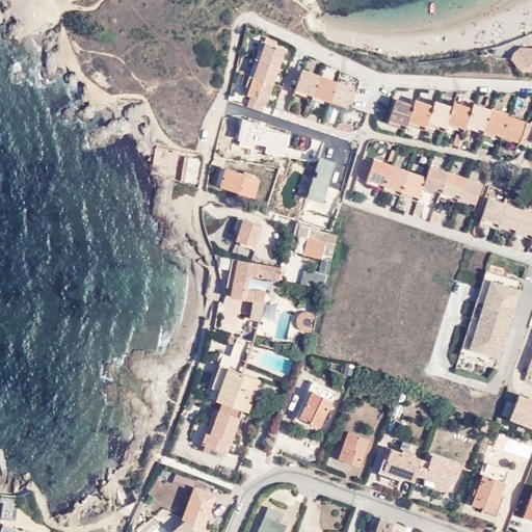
[(267,41),(260,58),(283,67),(290,50),(267,41)]
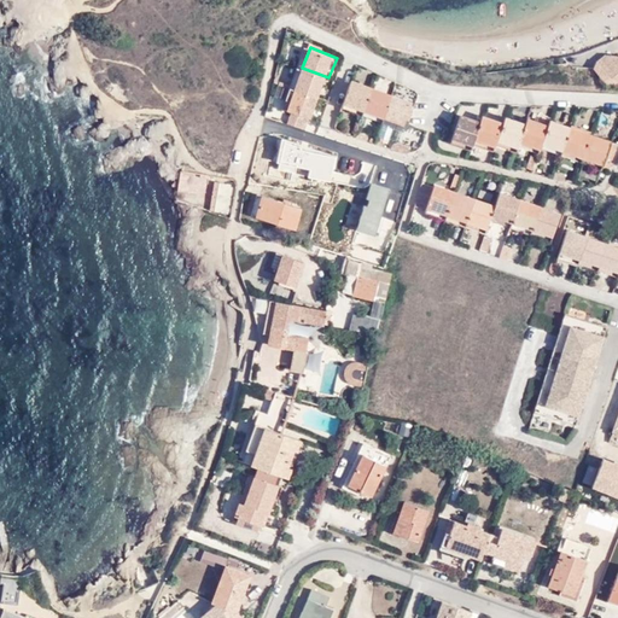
[(617,87),(617,57),(608,56),(601,62),(596,71),(610,86),(617,87)]
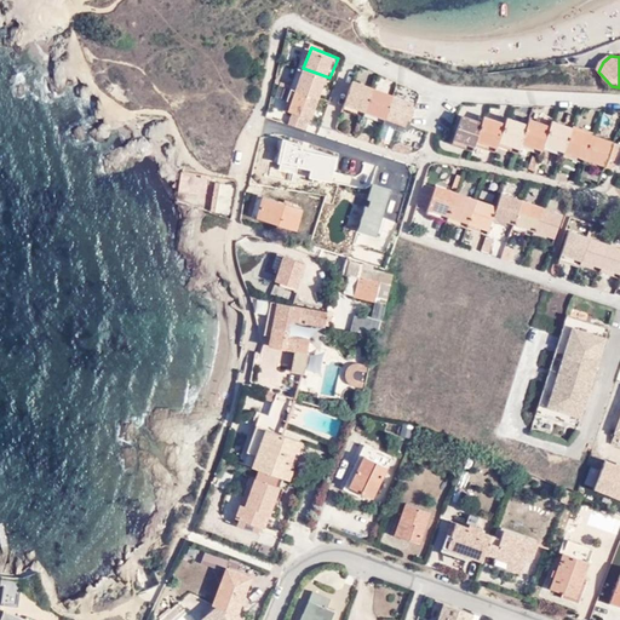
[(303,68),(296,86),(321,98),(329,78),(303,68)]
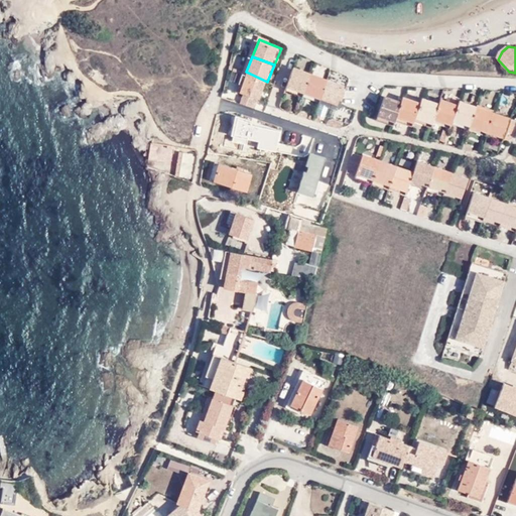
[(303,96),(312,74),(295,68),(287,90),(303,96)]
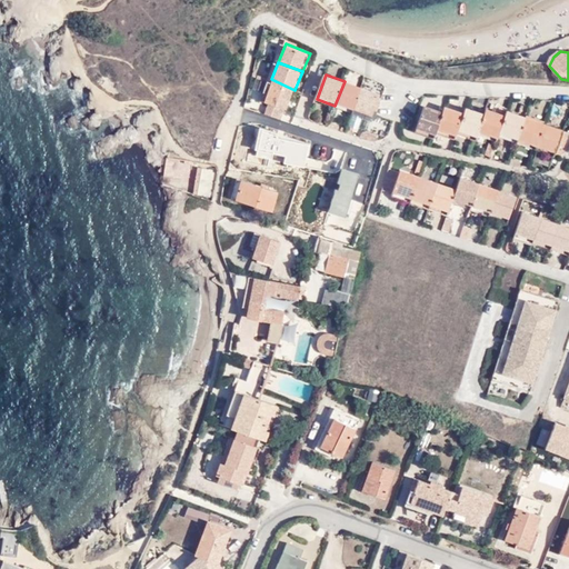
[(273,102),(268,118),(278,120),(282,122),(295,90),(271,79),(263,99),(273,102)]
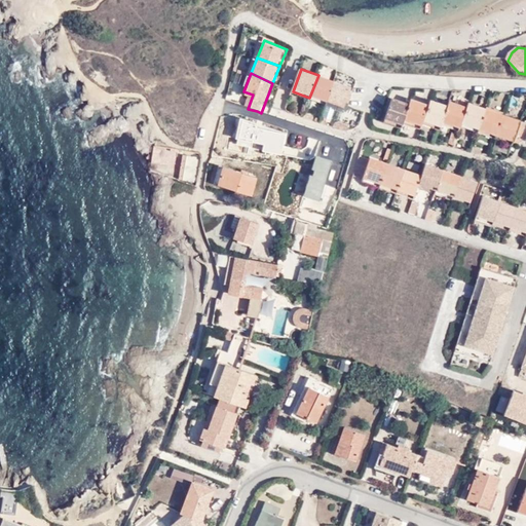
[(328,105),(336,82),(318,75),(309,98),(328,105)]
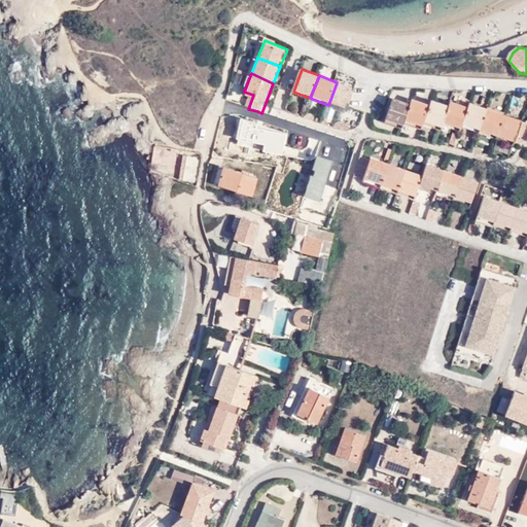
[(352,88),(337,82),(328,105),(344,111),(352,88)]
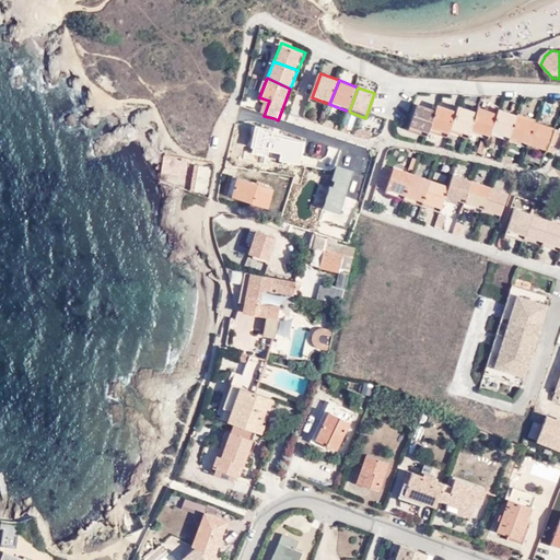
[(430,124),(439,104),(421,96),(410,121),(428,129),(430,124)]
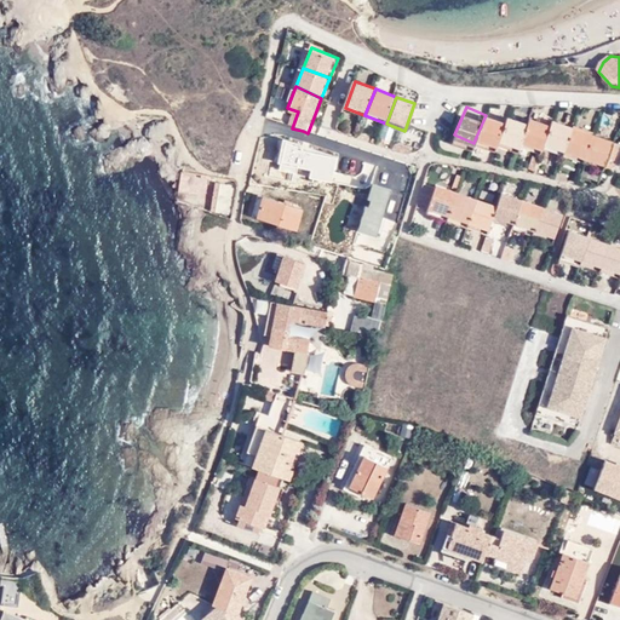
[(488,109),(486,115),(476,137),(497,147),(499,139),(509,116),(488,109)]
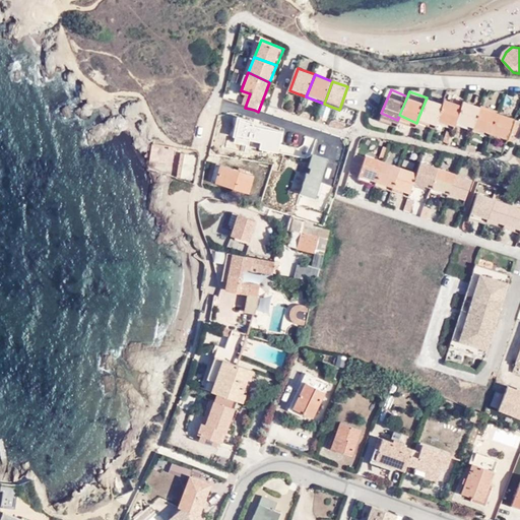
[(429,93),(427,98),(418,117),(435,124),(438,119),(444,101),(429,93)]
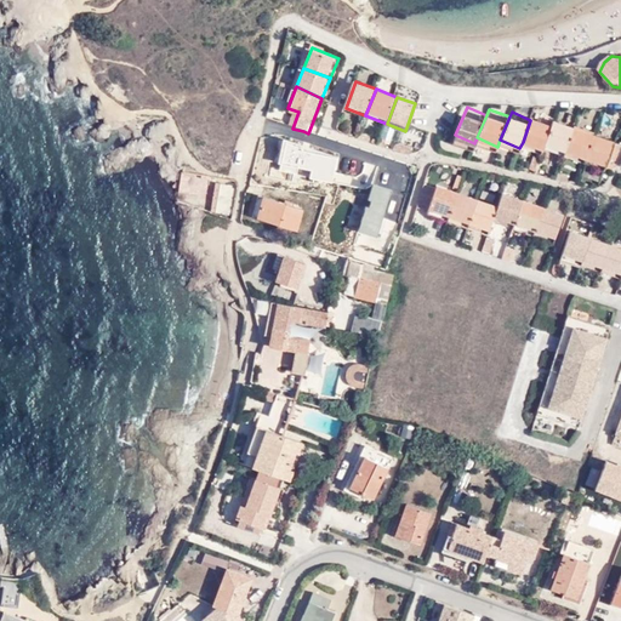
[(534,113),(530,120),(523,142),(542,151),(545,143),(554,121),(534,113)]
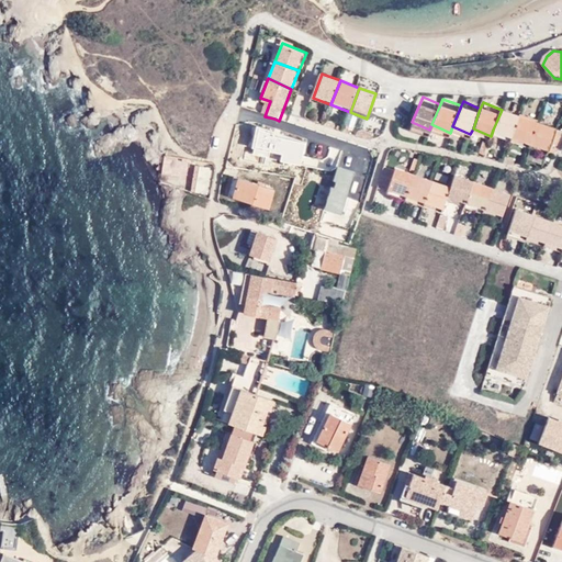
[(502,107),(502,110),(493,130),(512,138),(521,115),(502,107)]
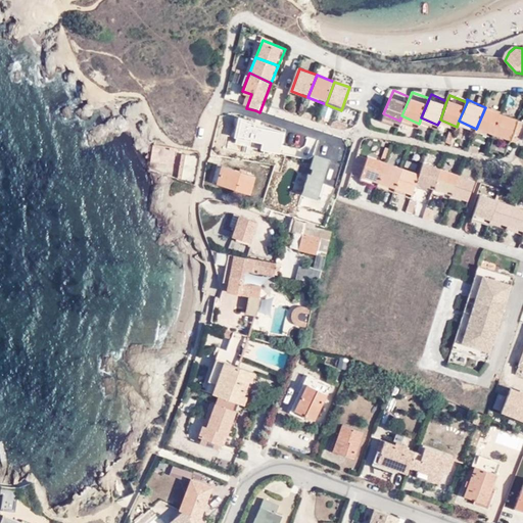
[(344,116),(358,122),(362,109),(348,104),(344,116)]
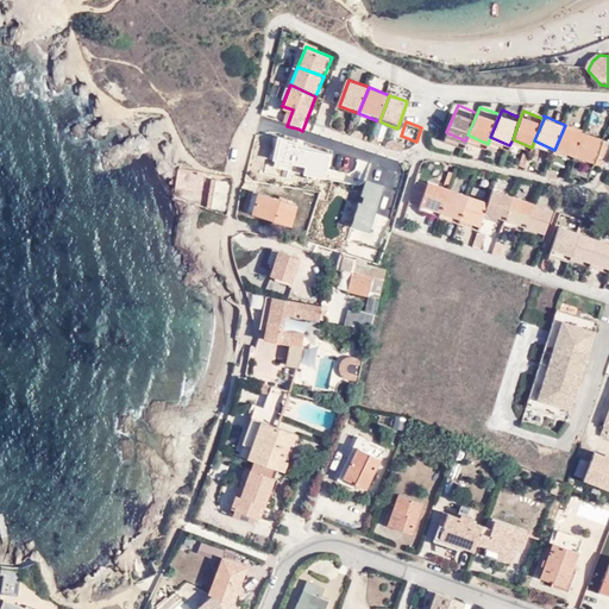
[(584,132),(565,125),(554,150),(572,158),(584,132)]
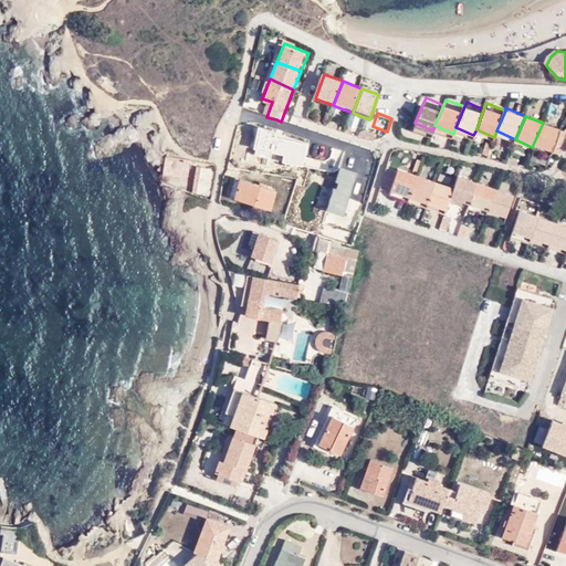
[(562,130),(543,123),(532,147),(552,156),(562,130)]
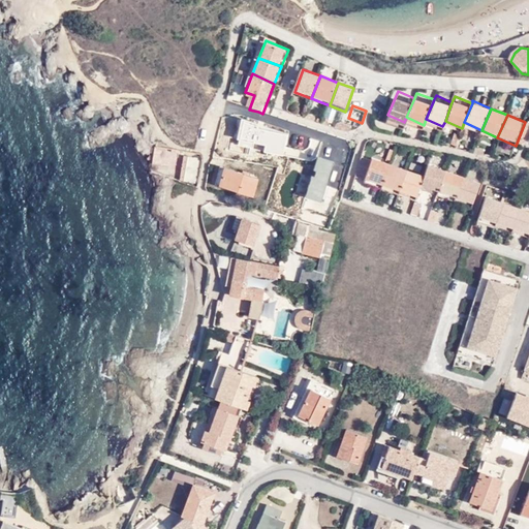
[(528,126),(528,124),(525,122),(516,146),(520,148),(528,126)]
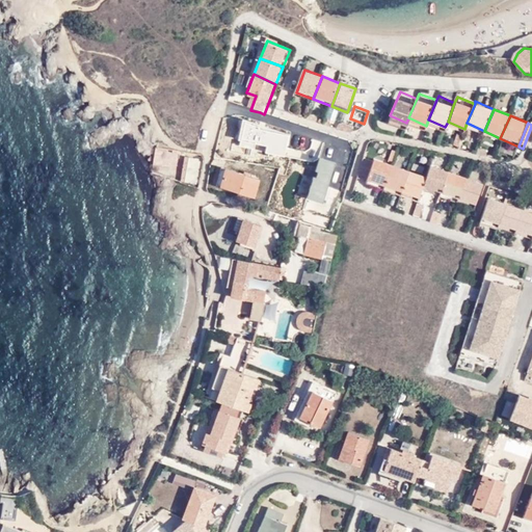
[(355,128),(342,124),(340,130),(353,134),(355,128)]
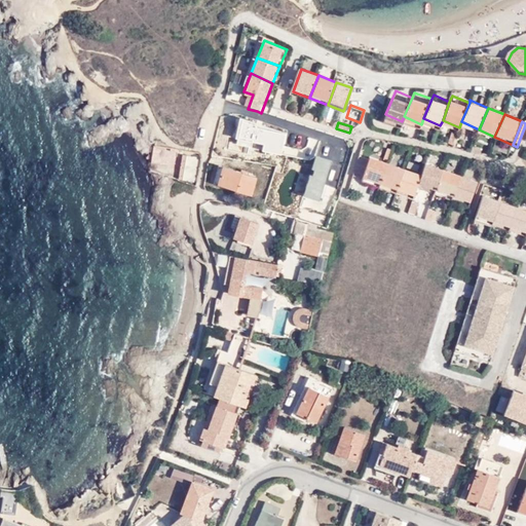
[(304,156),(337,166),(341,153),(328,150),(325,157),(305,152),(304,156)]
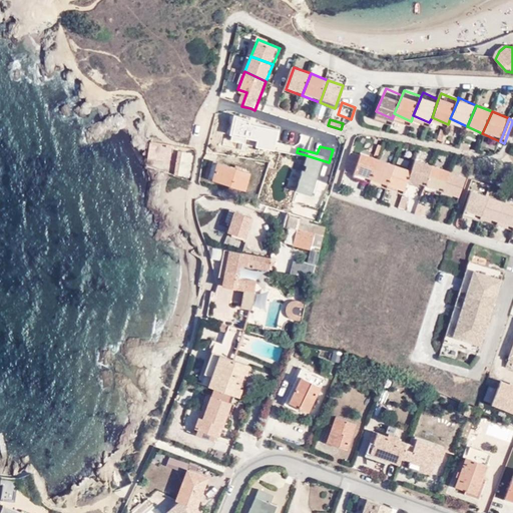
[(329,162),(341,166),(344,152),(333,149),(329,162)]
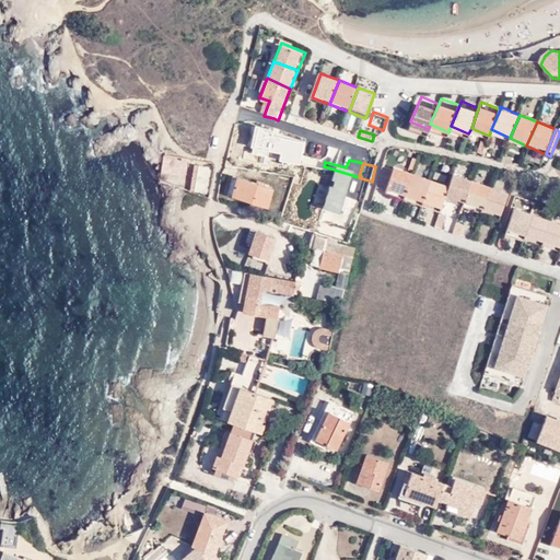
[(421,195),(431,171),(412,163),(410,167),(401,164),(394,185),(421,195)]
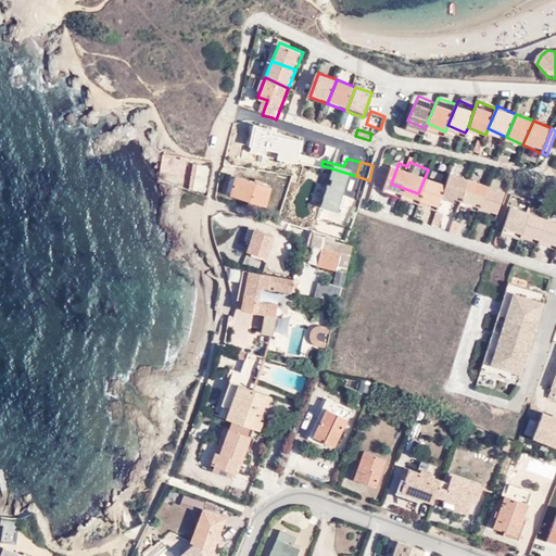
[(348,207),(356,176),(321,165),(318,178),(327,181),(324,189),(327,190),(325,200),(348,207)]
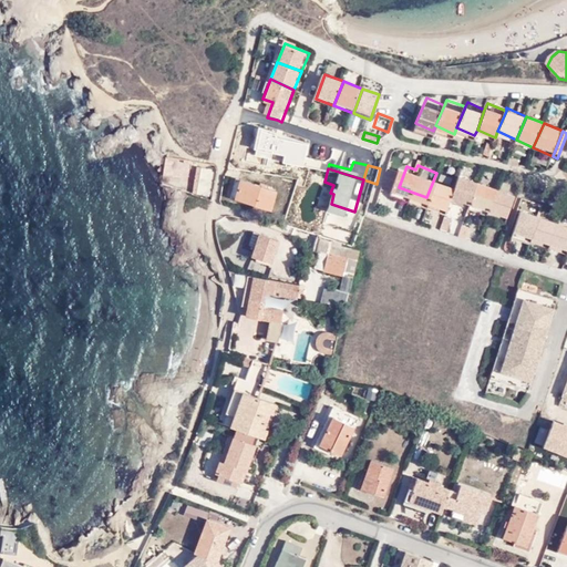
[(217,173),(198,169),(195,196),(213,199),(217,173)]
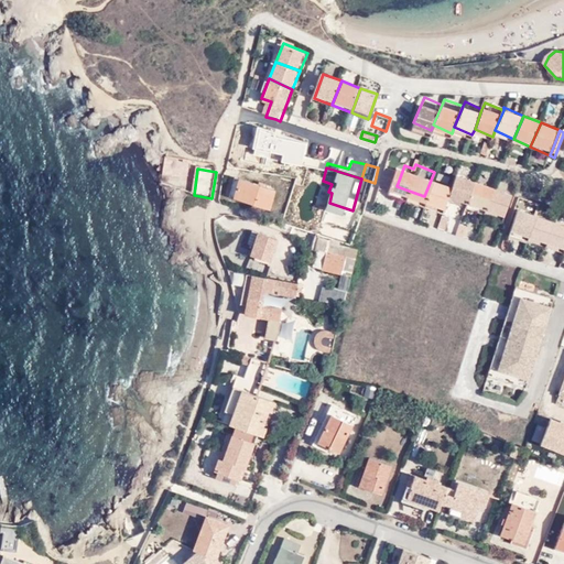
[(443,204),(453,179),(434,172),(424,196),(443,204)]
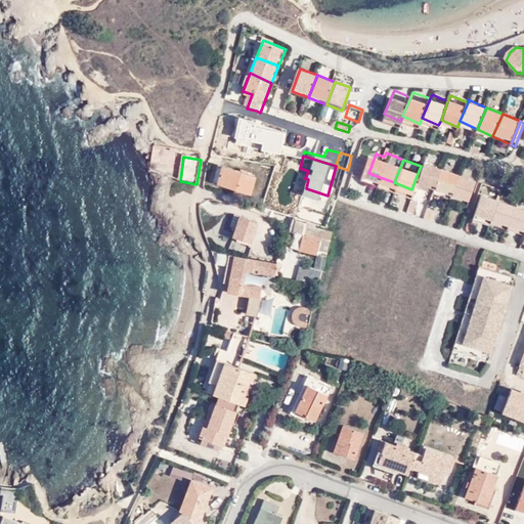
[(447,188),(456,167),(439,161),(435,171),(431,182),(447,188)]
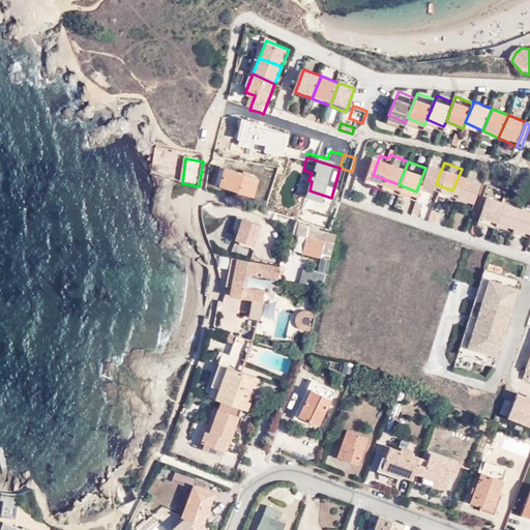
[(436,184),(440,173),(425,168),(416,192),(431,197),(436,184)]
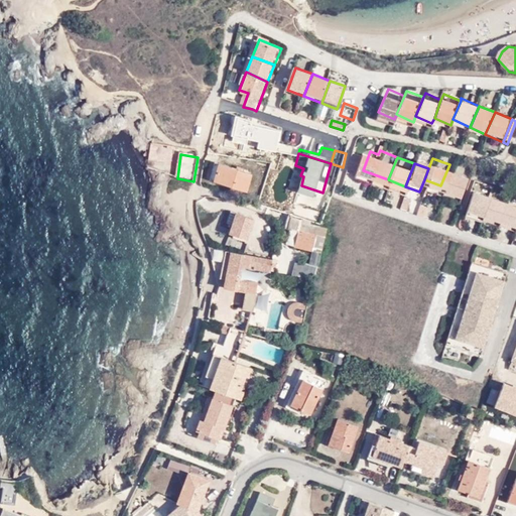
[(213,183),(219,166),(214,164),(208,181),(213,183)]
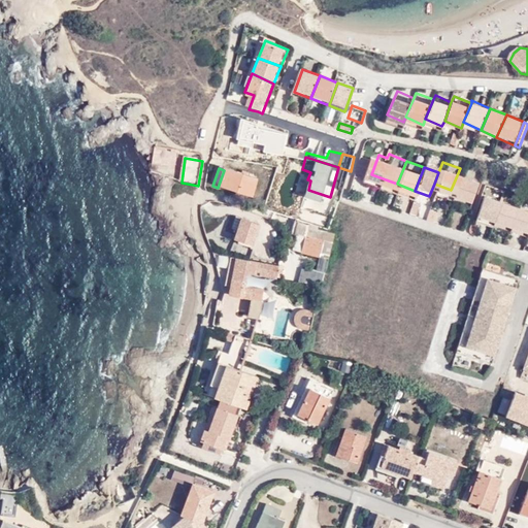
[(469,197),(476,175),(460,168),(451,190),(469,197)]
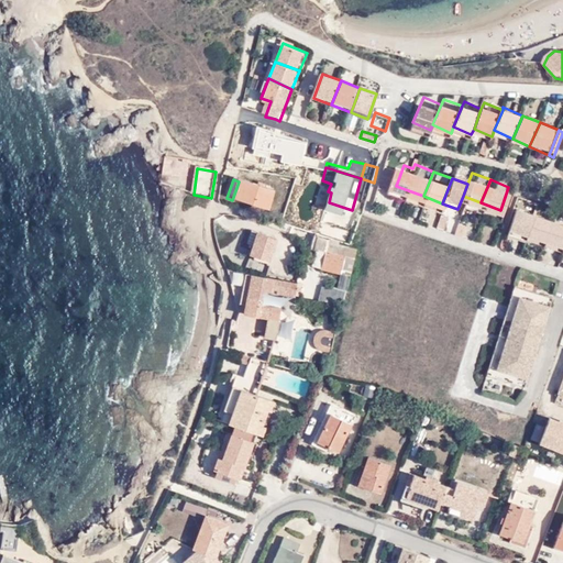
[(273,194),(239,181),(232,200),(266,211),(273,194)]
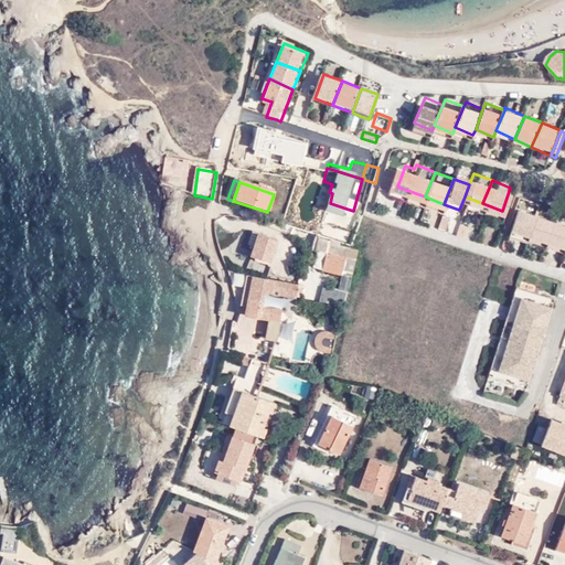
[(529,194),(510,188),(502,211),(520,219),(529,194)]
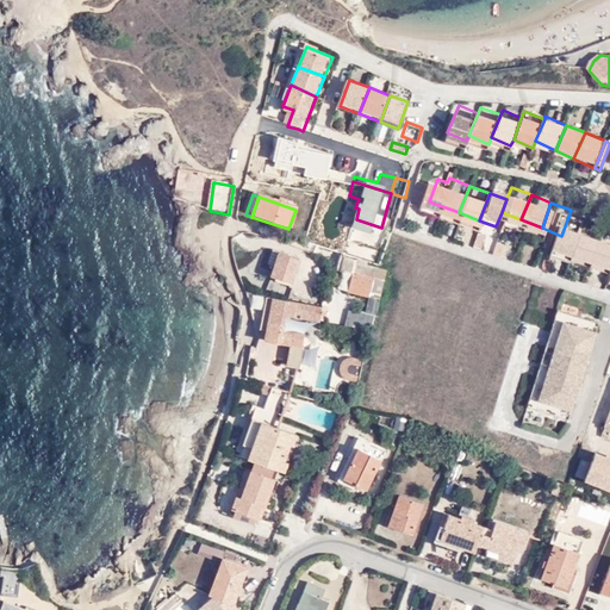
[(587,261),(597,235),(578,228),(567,253),(587,261)]
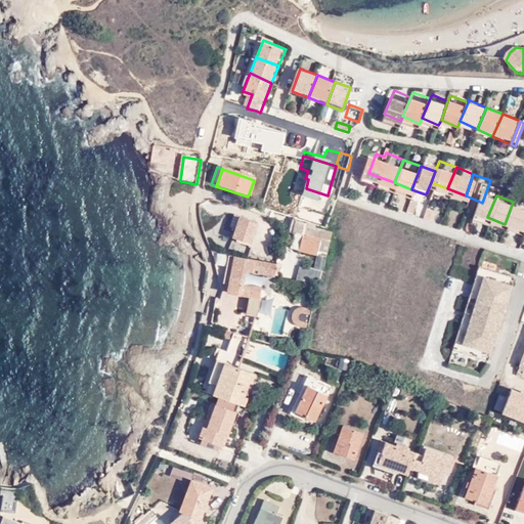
[(523,231),(523,227),(523,205),(513,202),(505,224),(523,231)]
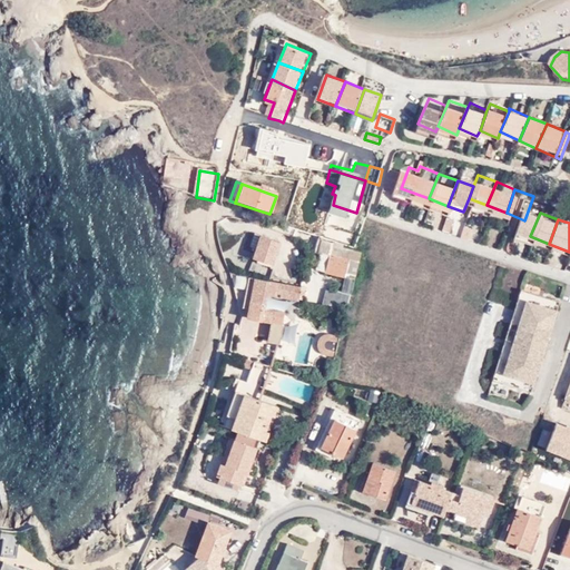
[(281,243),(261,235),(253,258),(274,265),(281,243)]
